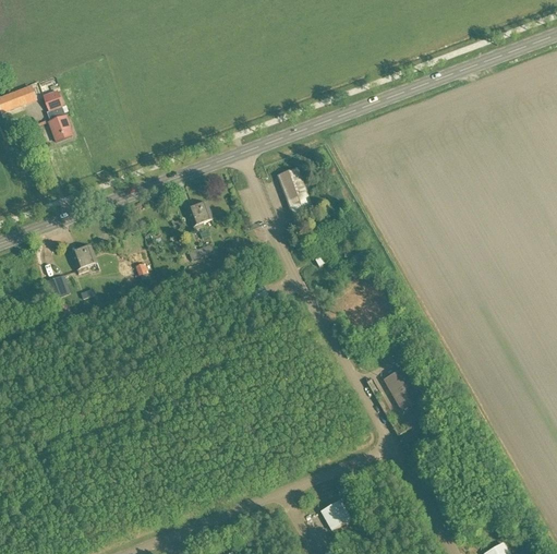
[(38,82),(43,92),(59,85),(56,75),(38,82)]
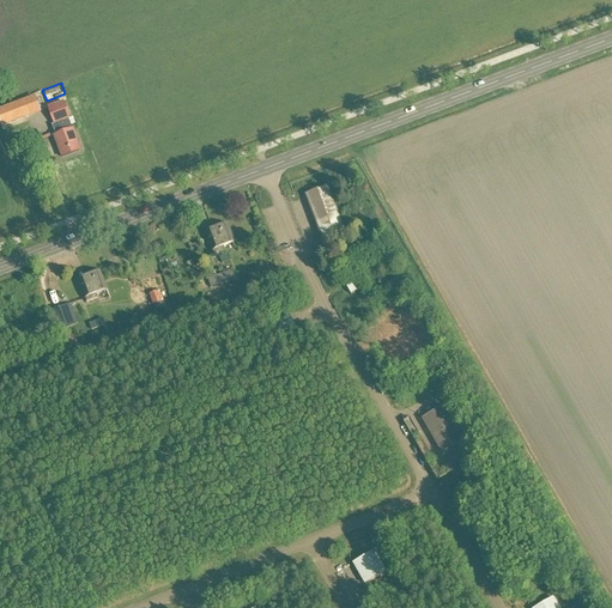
[(7,103),(0,107),(0,120),(1,123),(13,119),(38,109),(32,93),(7,103)]
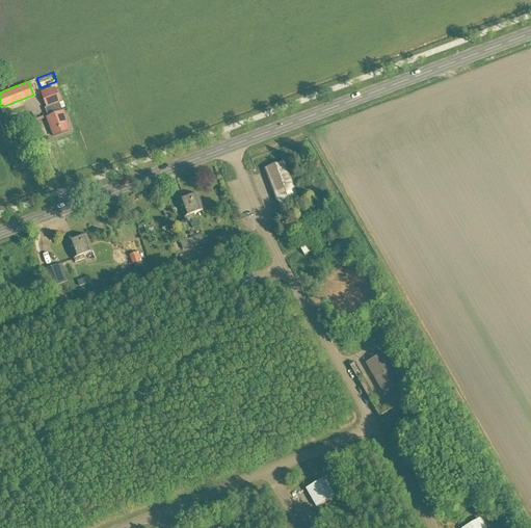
[(53,85),(40,90),(46,106),(51,104),(52,107),(45,109),(47,114),(46,114),(53,133),(68,128),(64,121),(67,120),(61,109),(59,106),(60,105),(60,104),(55,106),(54,102),(59,101),(53,85)]
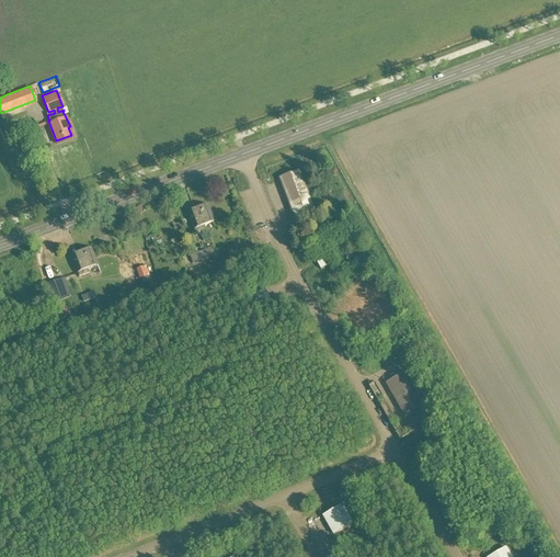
[(278,175),(293,215),(313,207),(298,168),(278,175)]
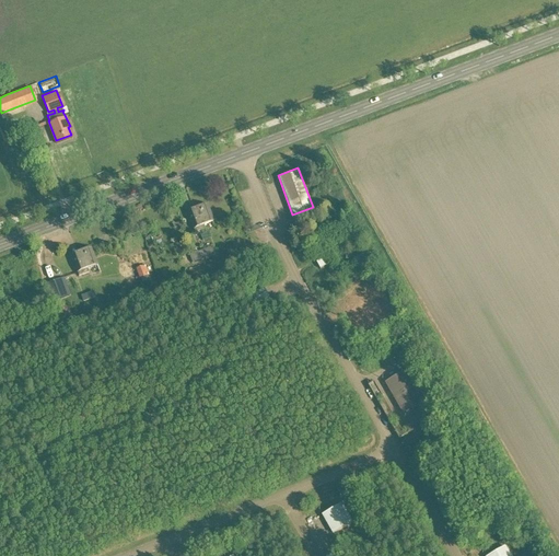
[(202,222),(212,219),(207,203),(186,209),(194,230),(204,227),(202,222)]
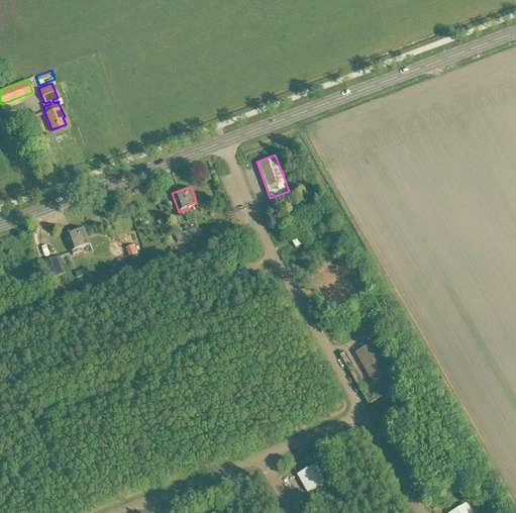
[(184,235),(195,230),(193,225),(182,229),(181,228),(173,231),(176,239),(184,236),(184,235)]
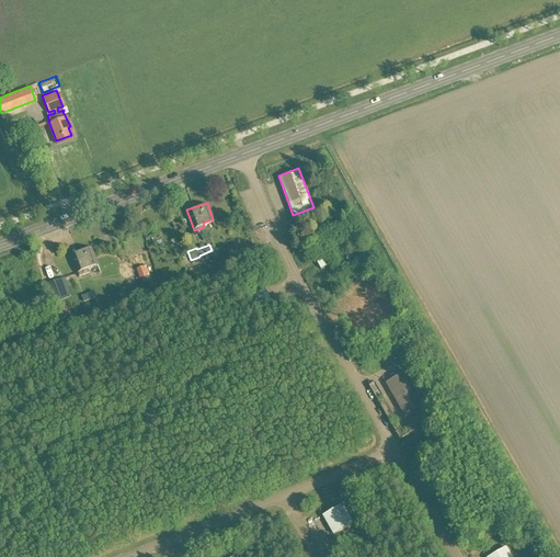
[(87,266),(96,263),(90,246),(70,253),(78,274),(88,270),(87,266)]
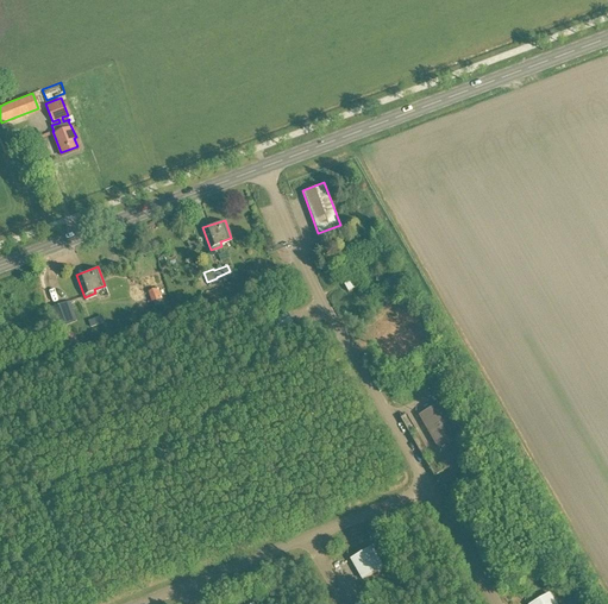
[(351,277),(343,282),(348,289),(356,284),(351,277)]
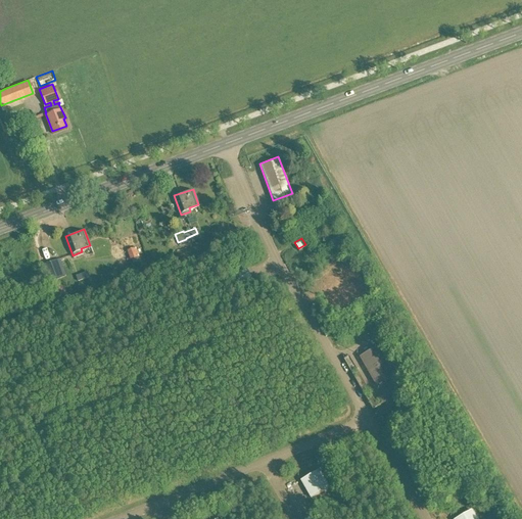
[(130,255),(139,253),(137,243),(127,246),(130,255)]
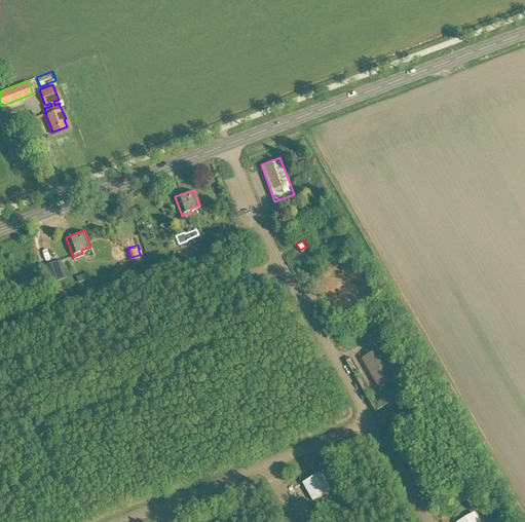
[(63,271),(58,258),(50,260),(55,273),(63,271)]
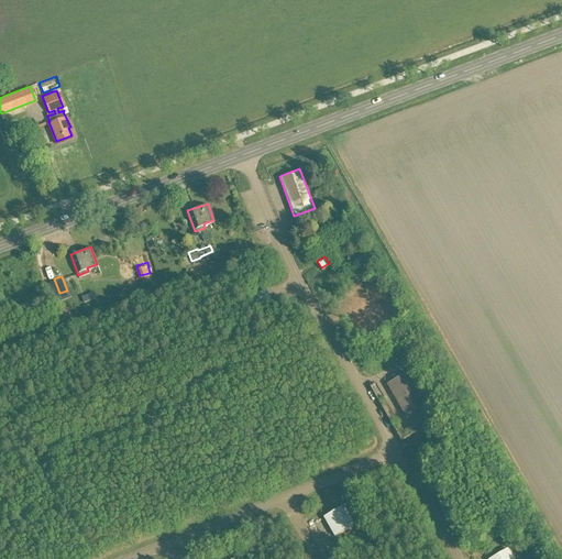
[(252,294),(246,296),(251,304),(256,302),(257,304),(270,297),(263,286),(251,293),(252,294)]
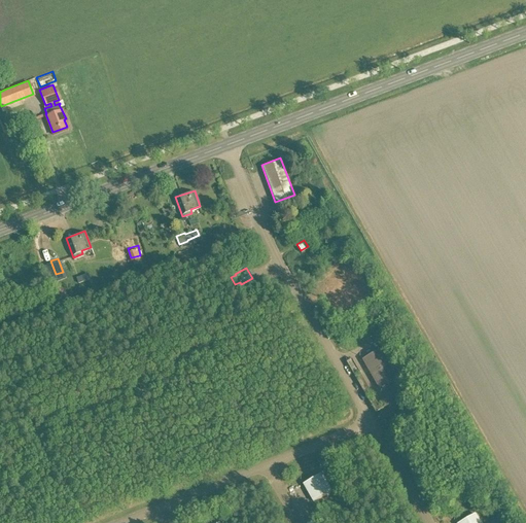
[(86,271),(75,275),(77,281),(89,276),(86,271)]
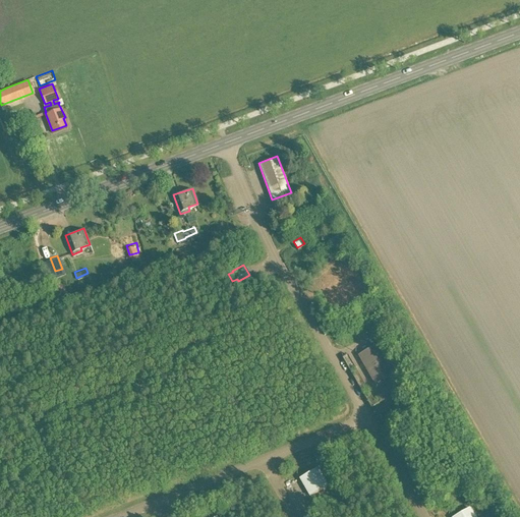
[(357,353),(373,382),(392,371),(376,342),(357,353)]
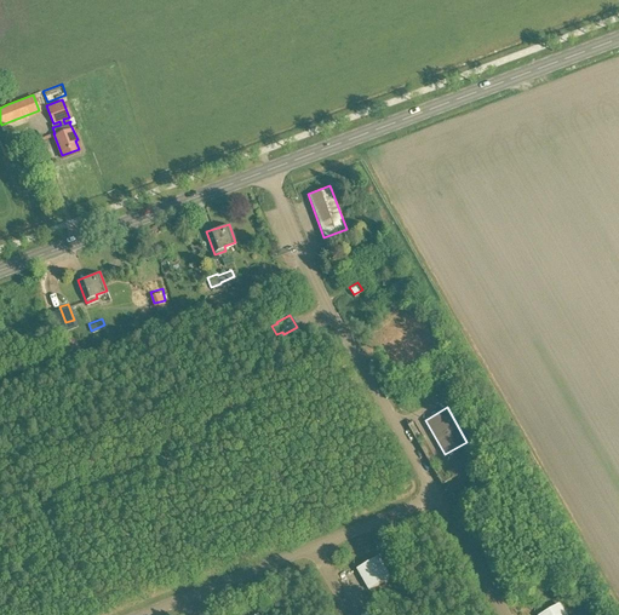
[(443,472),(412,420),(406,423),(441,482),(480,460),(476,453),(443,472)]
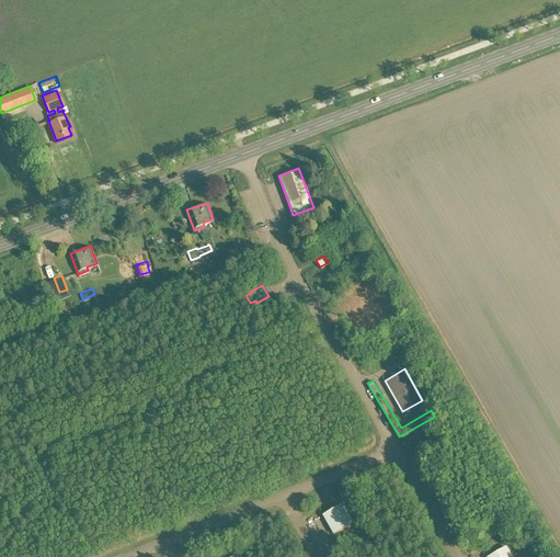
[(321,513),(332,532),(352,520),(341,501),(321,513)]
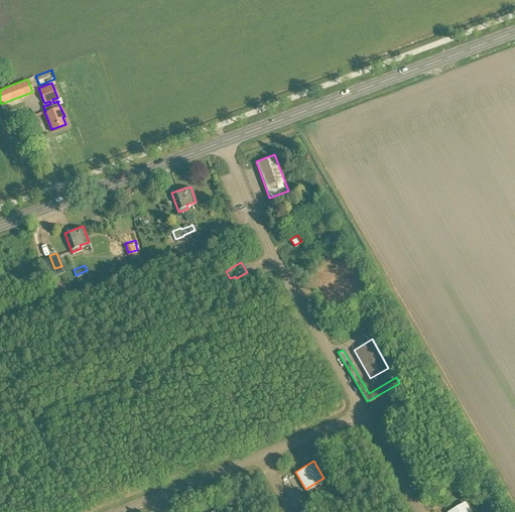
[(445,510),(446,511),(472,511),(465,500),(445,510)]
